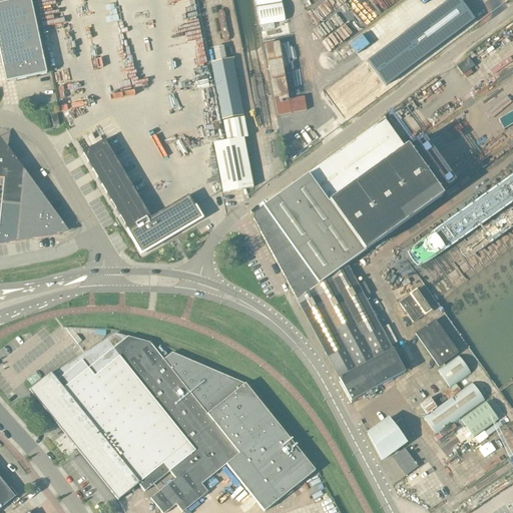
[(30,0),(16,0),(0,3),(0,53),(6,82),(46,73),(30,0)]
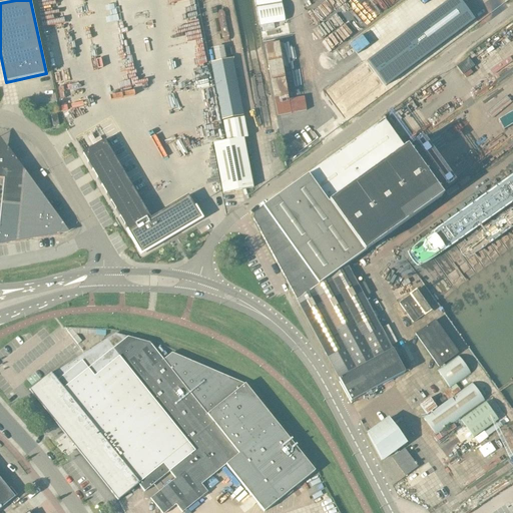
[(281,0),(255,0),(262,27),(286,22),(281,0)]
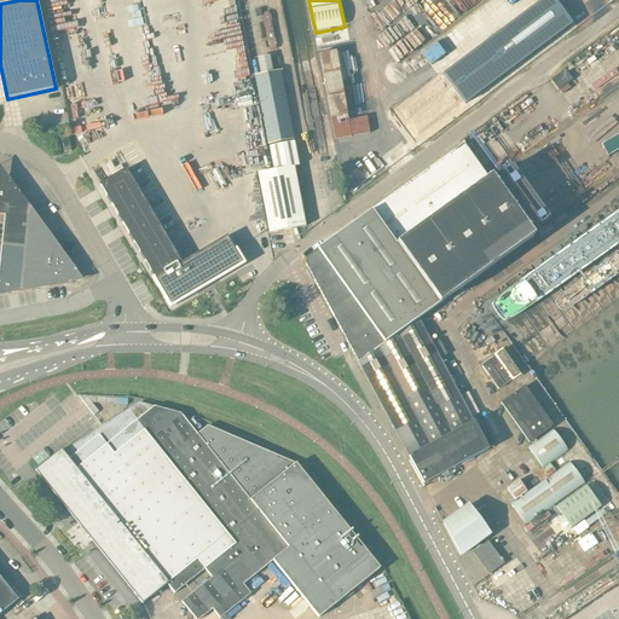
[(554,0),(542,0),(443,75),(466,104),(572,24),(554,0)]
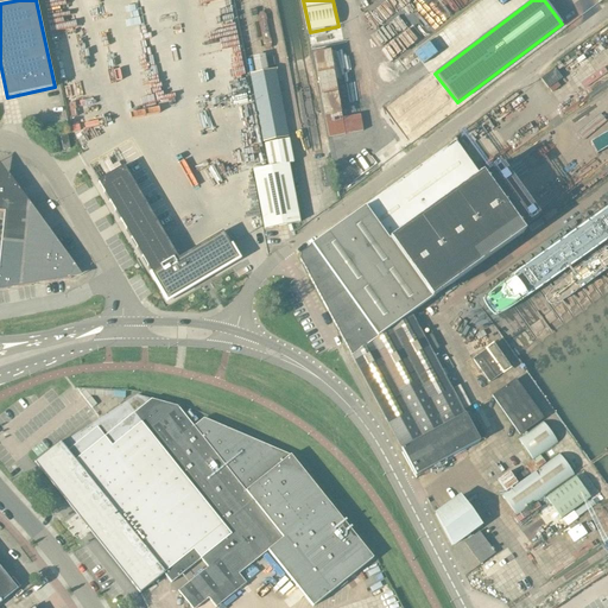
[(251,74),(264,141),(287,137),(274,69),(251,74)]
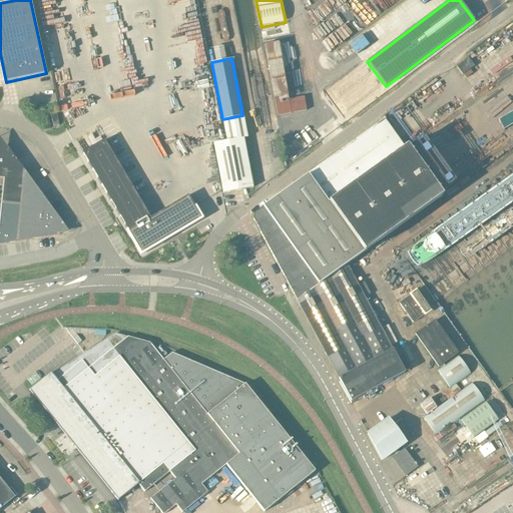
[(468,58),(457,66),(463,74),(474,66),(468,58)]
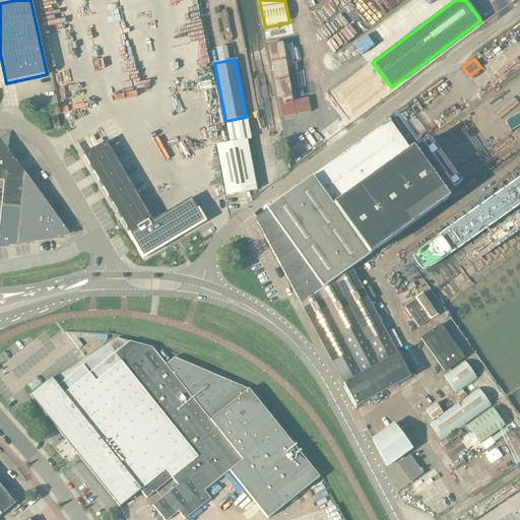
[(58,116),(52,118),(54,128),(60,127),(58,116)]
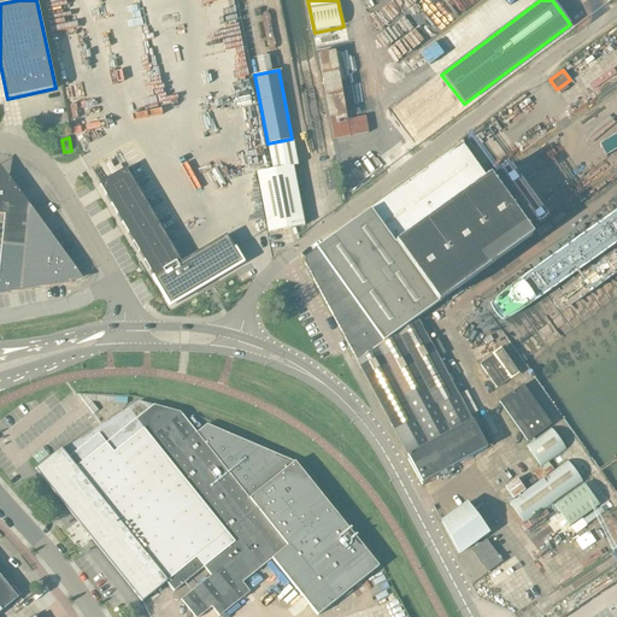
[(272,170),(257,172),(269,233),(304,225),(293,166),(298,165),(293,141),(268,146),(272,170)]
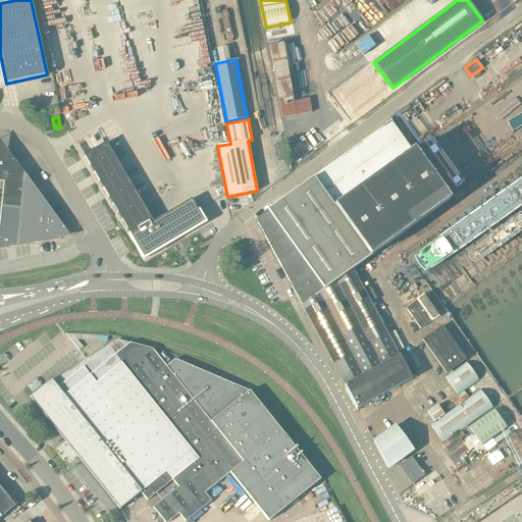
[(302,305),(354,270),(451,200),(414,150),(412,151),(390,121),(330,164),(313,177),(267,211),(258,217),(257,222),(302,305)]
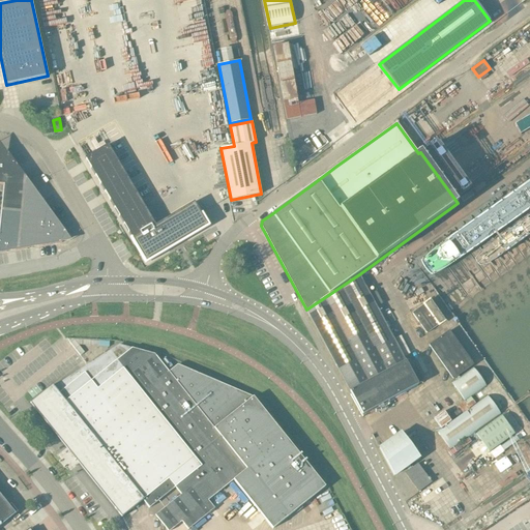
[(108,145),(85,158),(134,241),(131,242),(144,263),(210,225),(206,217),(204,218),(195,202),(155,225),(108,145)]
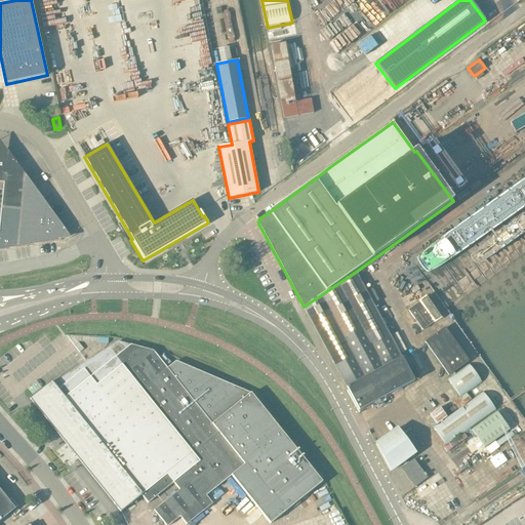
[(282,162),(288,160),(285,144),(279,145),(282,162)]
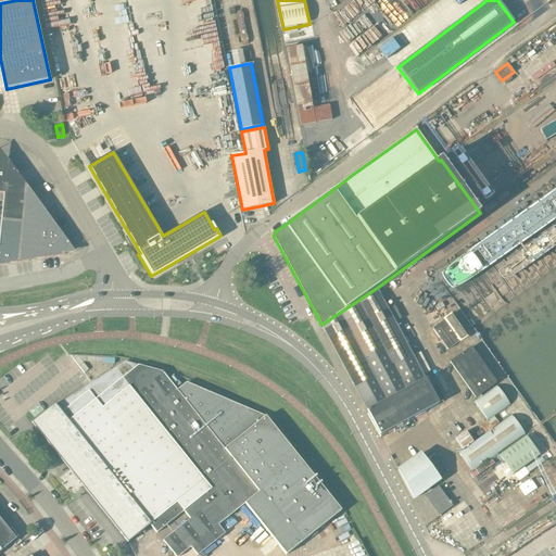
[(0,192),(3,193),(1,215),(23,217),(26,185),(8,159),(7,160),(8,160),(0,162),(0,192)]
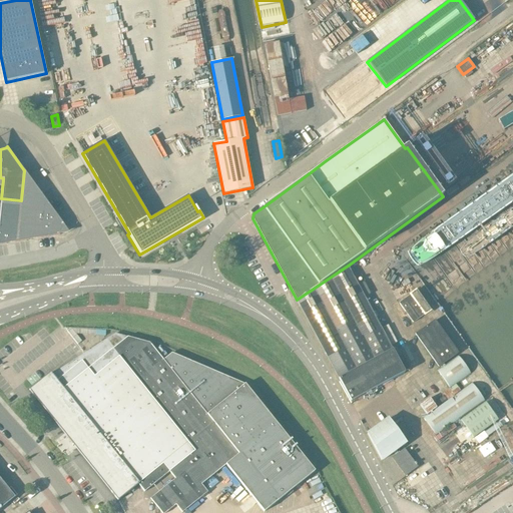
[(60,234),(59,234),(63,224),(63,225),(64,224),(24,170),(21,200),(17,241),(60,234)]
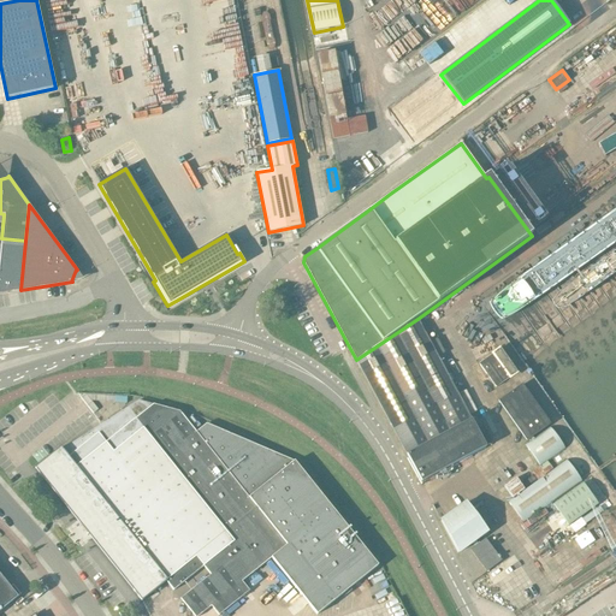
[(0,294),(21,290),(25,241),(1,238),(0,256),(0,294)]
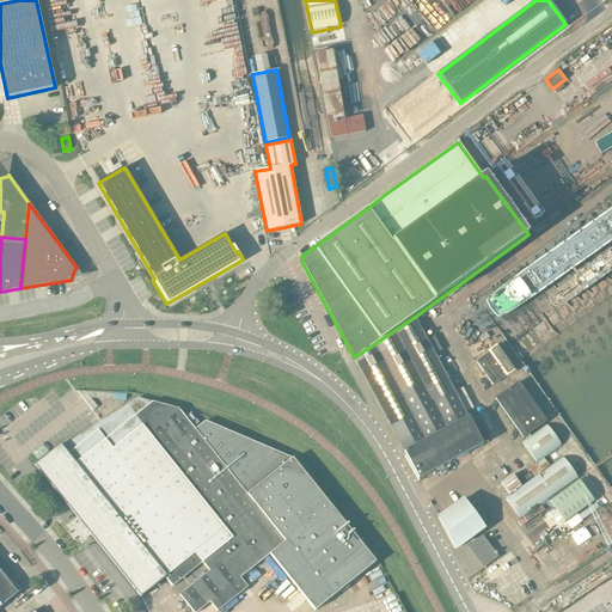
[(453,391),(435,356),(434,355),(442,352),(435,336),(426,341),(415,317),(354,357),(418,478),(482,445),(465,414),(471,410),(467,403),(469,403),(460,387),(453,391)]
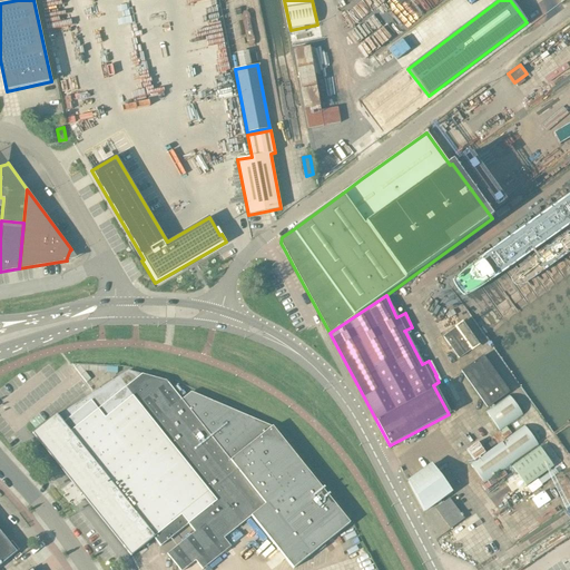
[(482,356),(461,372),(487,409),(508,393),(482,356)]
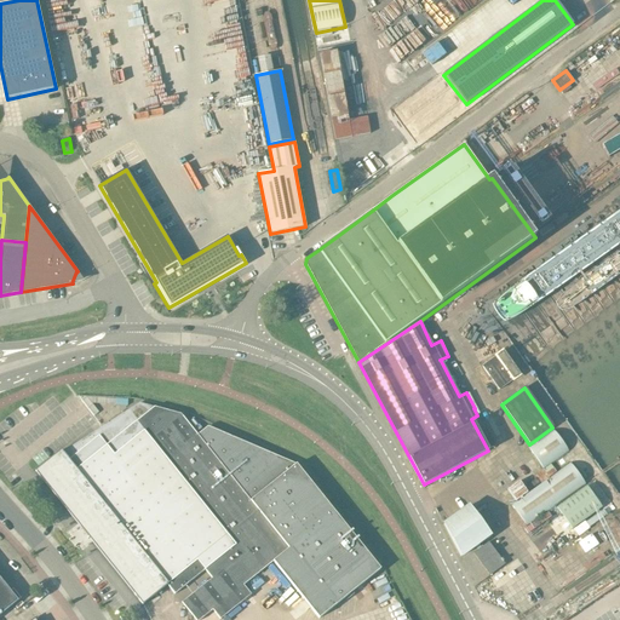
[(61,451),(35,471),(142,604),(167,585),(173,595),(205,570),(212,579),(182,603),(194,619),(199,619),(212,610),(219,619),(250,595),(242,585),(271,561),(317,618),(379,568),(297,463),(207,426),(196,435),(179,414),(138,403),(62,453),(61,451)]
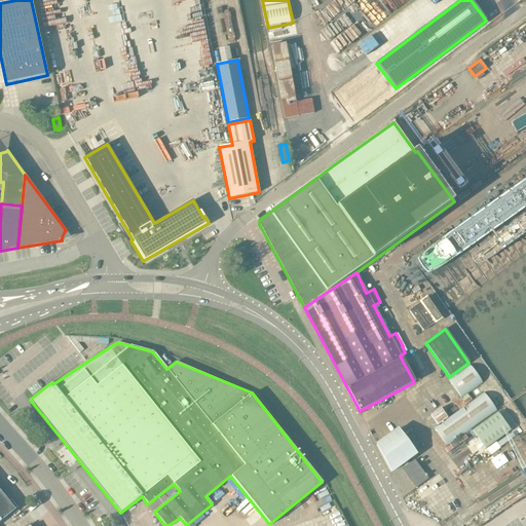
[(471,365),(448,380),(461,399),(483,383),(471,365)]
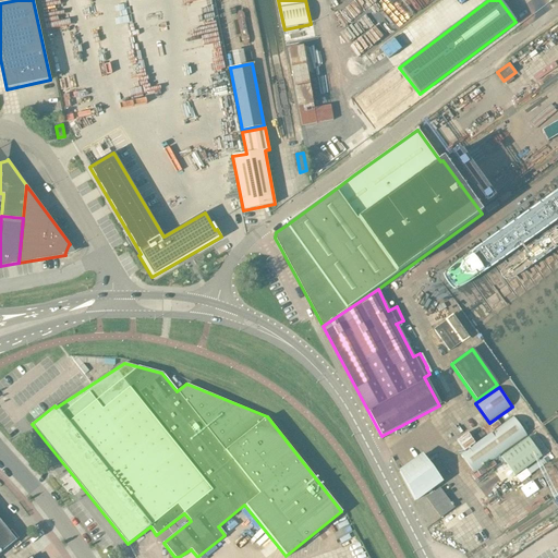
[(513,416),(460,455),(474,474),(528,436),(513,416)]
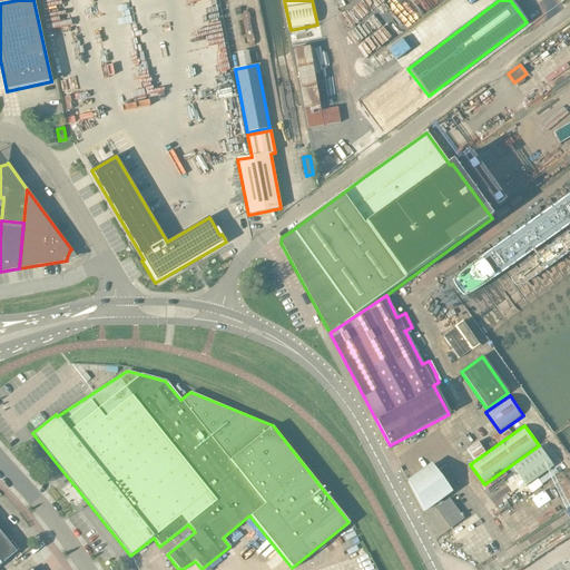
[(477,442),(467,450),(474,461),(485,453),(477,442)]
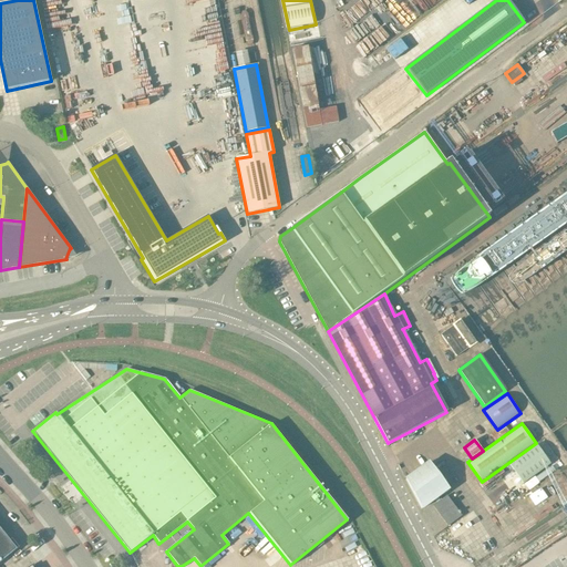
[(536,444),(508,464),(523,484),(550,464),(536,444)]
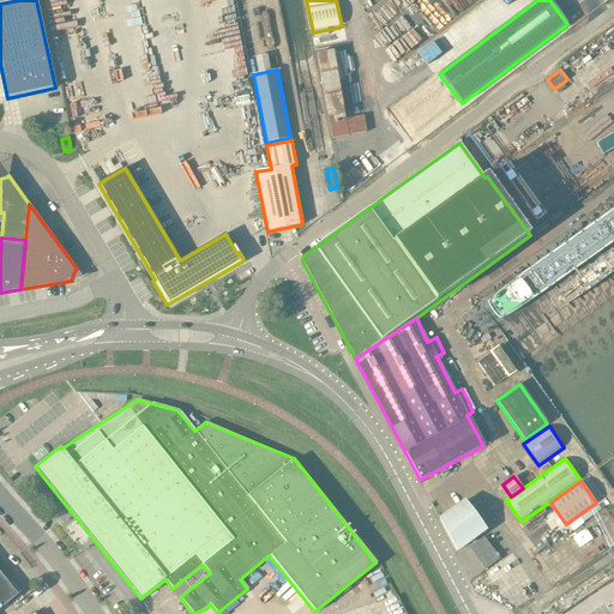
[(464,501),(439,519),(457,551),(470,541),(473,546),(468,548),(485,571),(500,560),(483,539),(476,543),(473,540),(486,531),(464,501)]
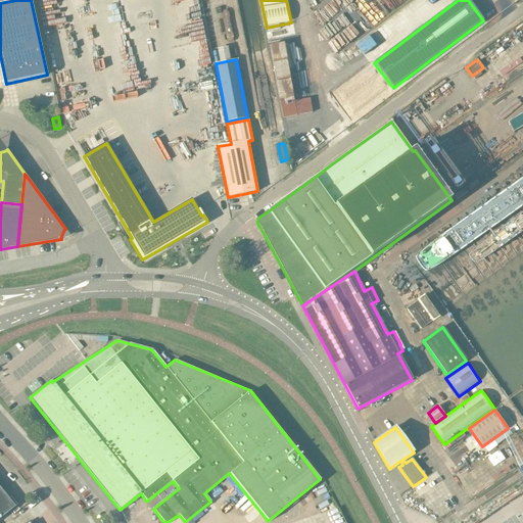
[(0,518),(16,505),(9,496),(8,498),(0,487),(0,518)]
